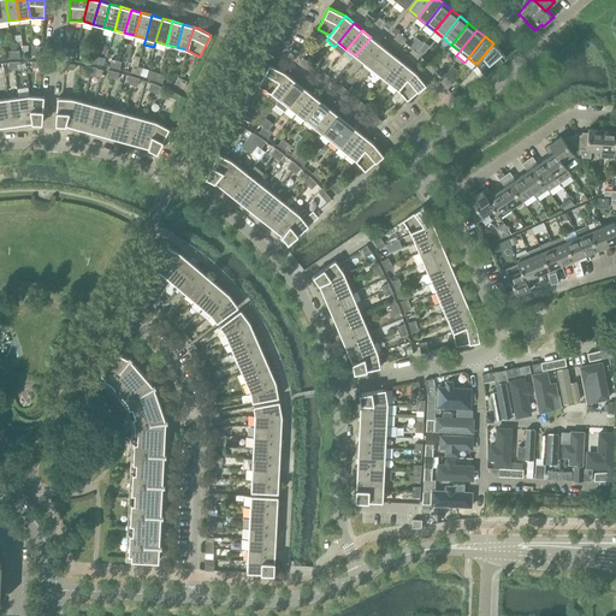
[(355,55),(363,63),(379,43),(371,37),(355,55)]
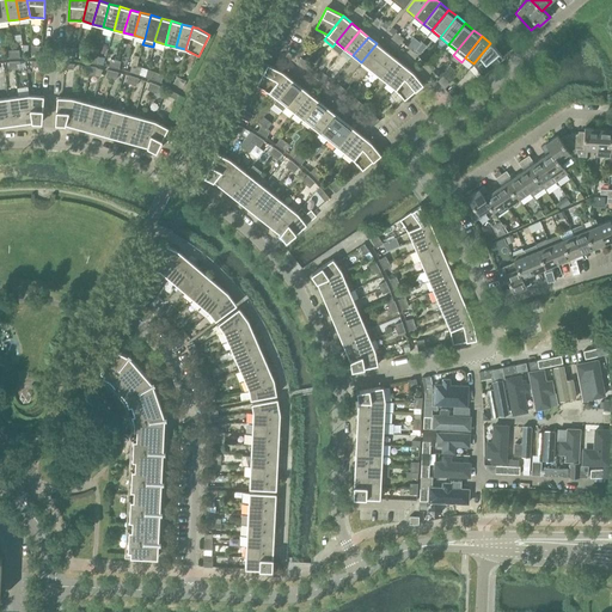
[(361,62),(369,69),(385,50),(377,43),(361,62)]
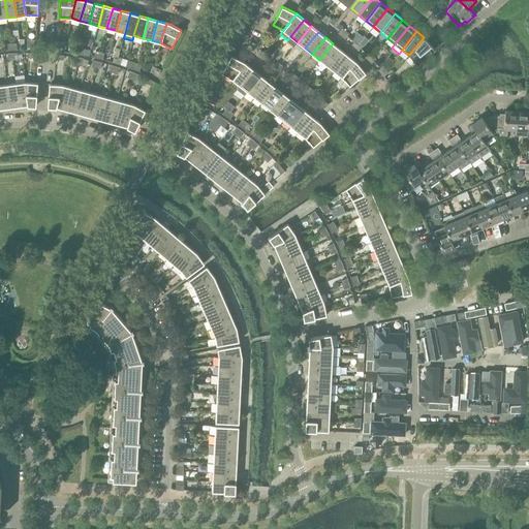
[(426,38),(424,37),(409,55),(417,64),(435,49),(428,40),(426,38)]
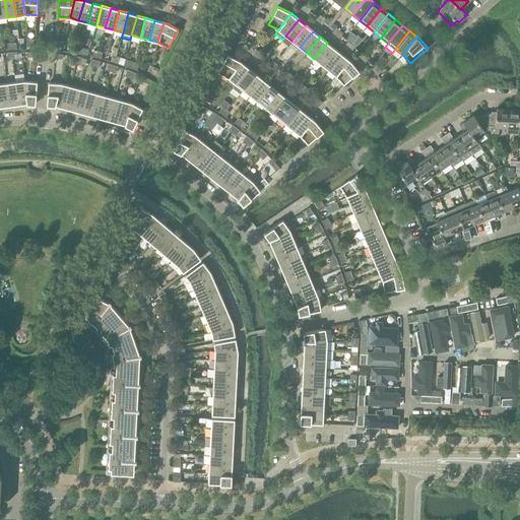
[(314,59),(322,64),(334,48),(327,43),(314,59)]
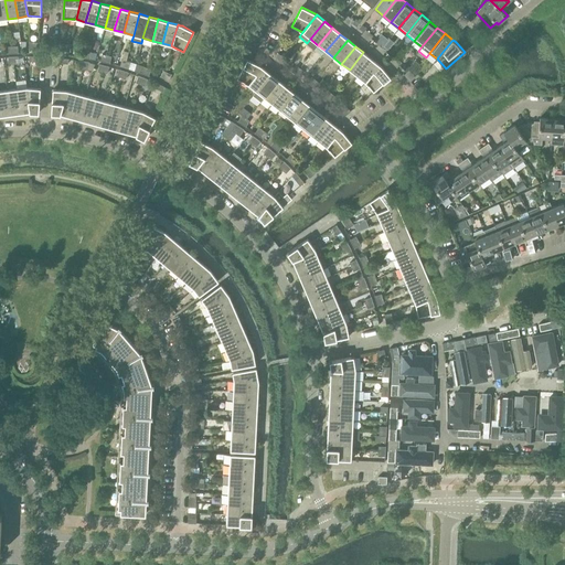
[(350,70),(358,76),(371,59),(363,52),(350,70)]
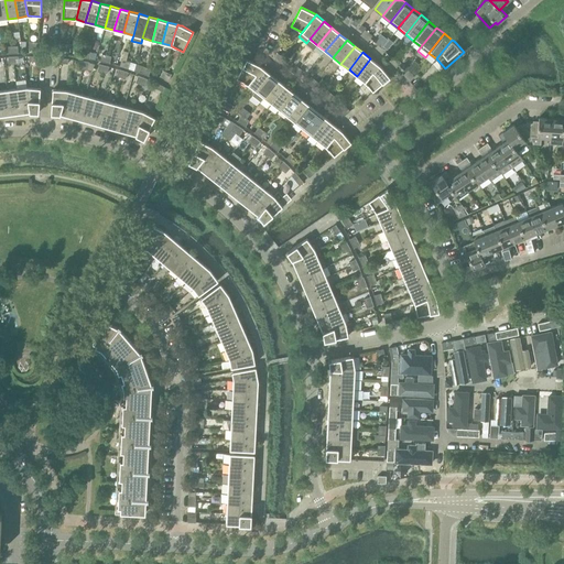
[(365,82),(378,65),(370,58),(357,76),(365,82)]
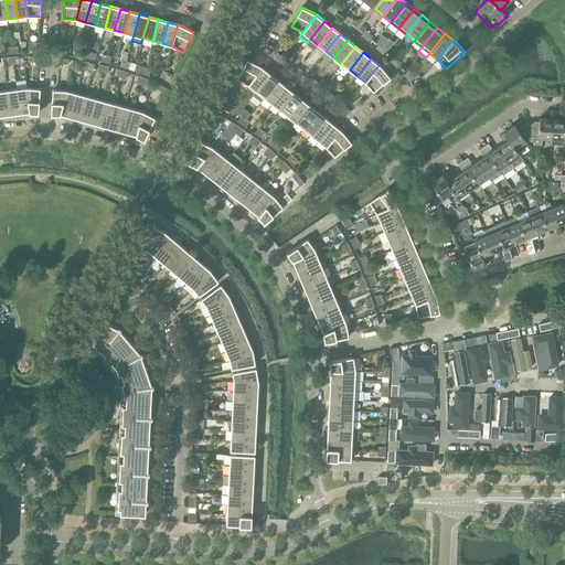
[(259,65),(247,60),(237,80),(248,85),(263,67),(259,65)]
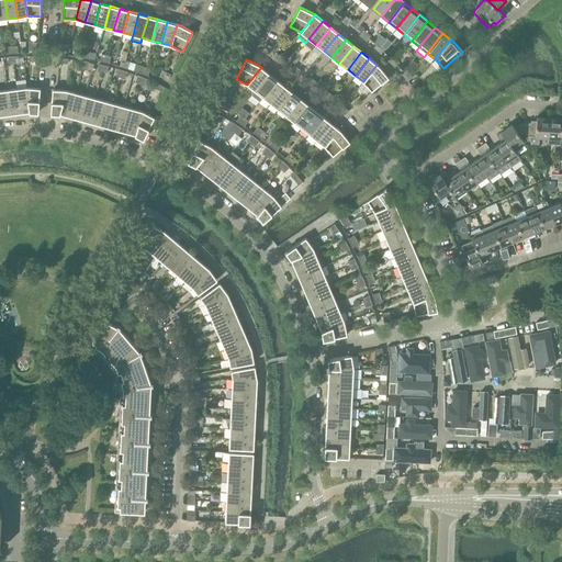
[(378,65),(377,65),(363,81),(363,82),(371,92),(389,78),(380,67),(378,65)]
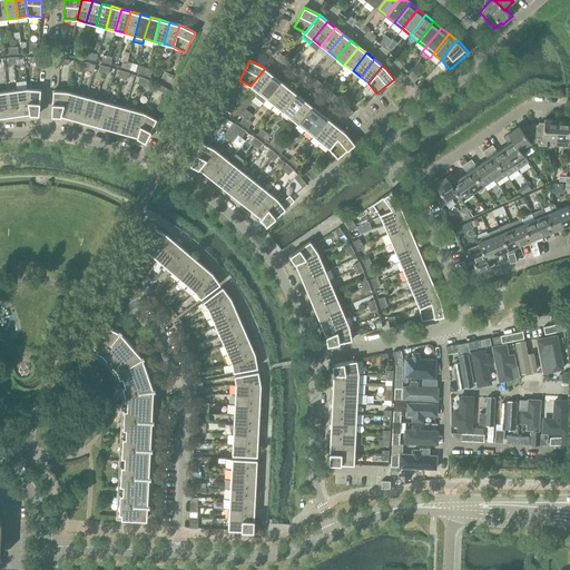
[(273,75),(265,68),(251,86),(258,92),(273,75)]
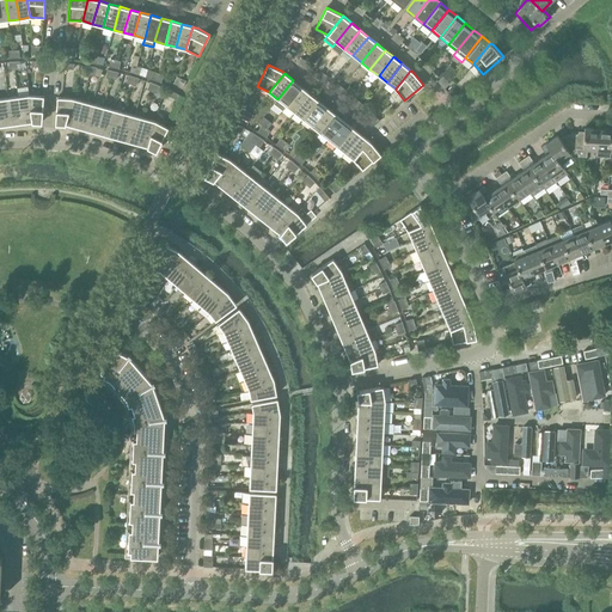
[(282,110),(286,105),(301,86),(293,80),(277,99),(274,104),(282,110)]
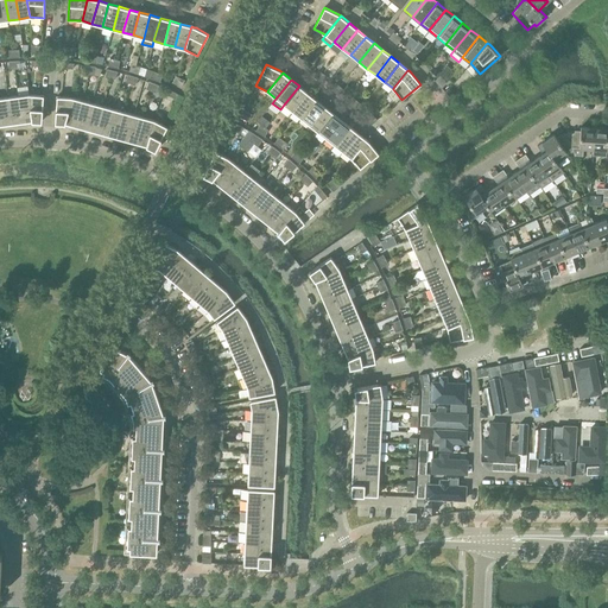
[(284,105),(292,112),(308,93),(299,86),(284,105)]
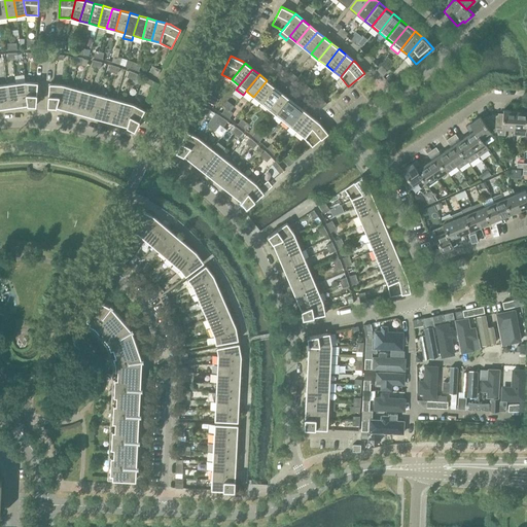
[(253,97),(260,102),(274,86),(267,80),(253,97)]
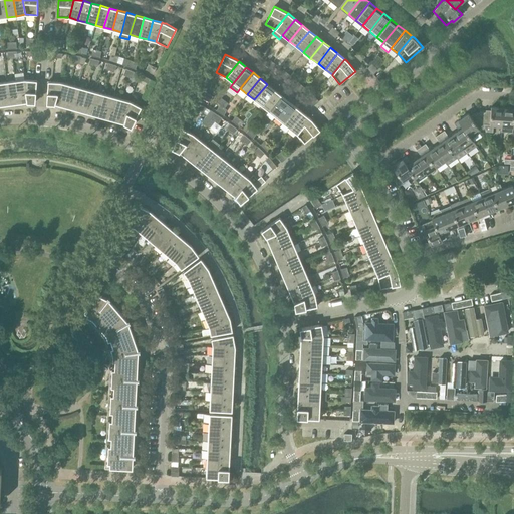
[(18,103),(27,102),(24,79),(23,79),(15,80),(18,103)]
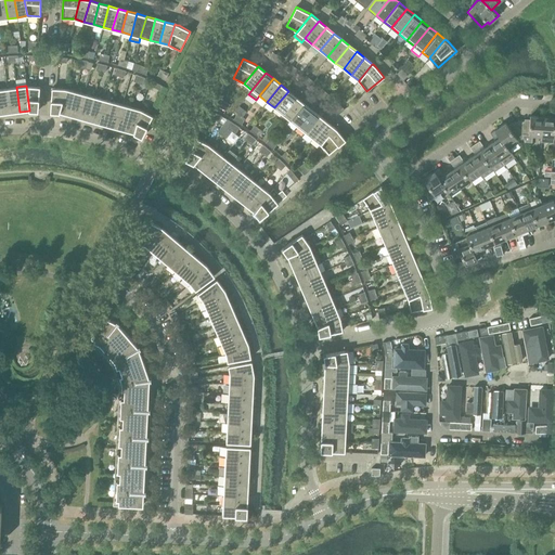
[(27,86),(26,86),(29,111),(38,111),(40,87),(27,86)]
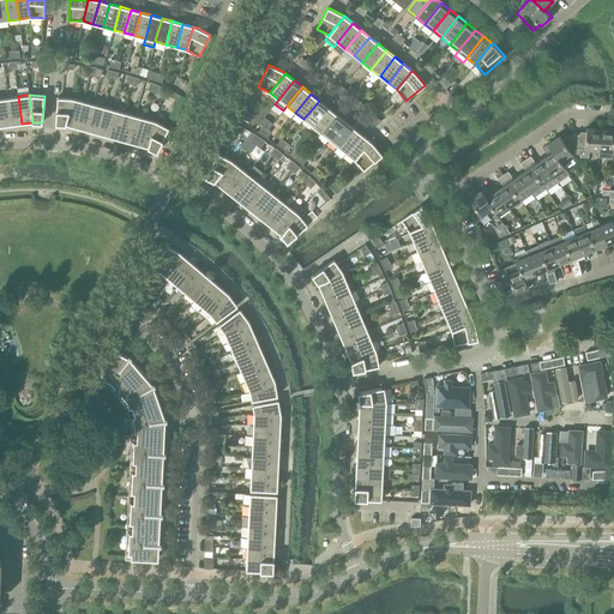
[(18,96),(7,98),(11,125),(22,124),(18,96)]
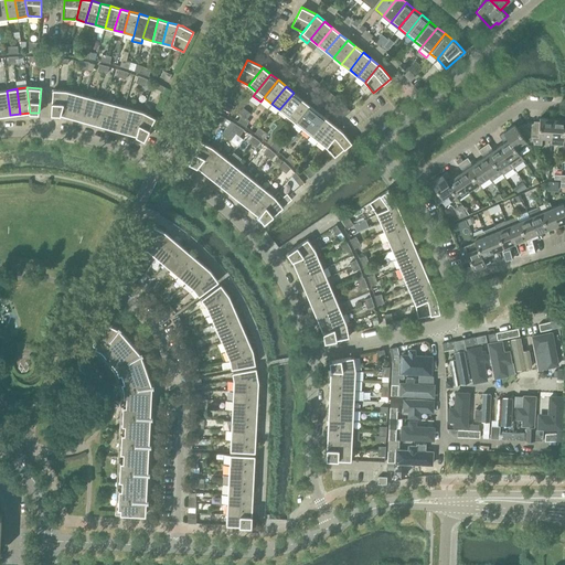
[(51,114),(60,114),(66,91),(65,91),(53,89),(51,114)]
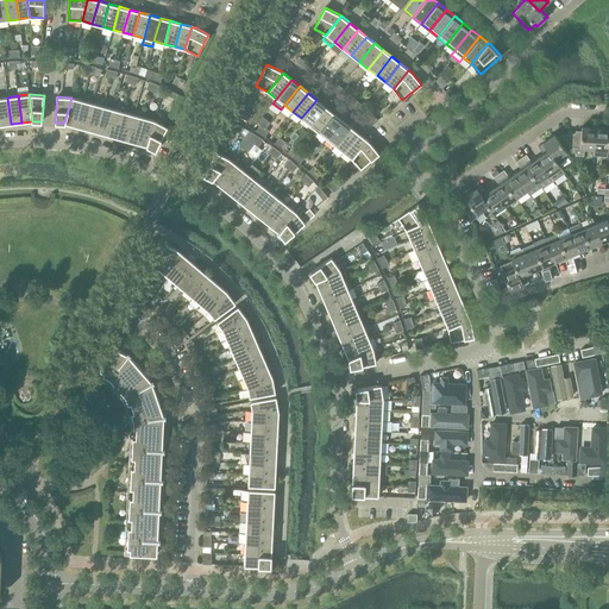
[(0,120),(0,125),(11,124),(7,98),(0,98),(0,120)]
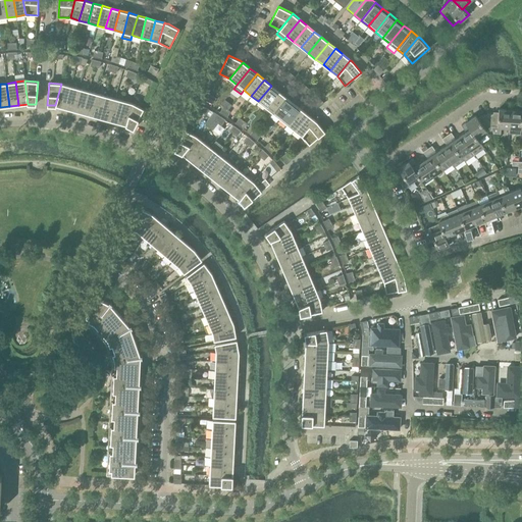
[(70,86),(61,84),(55,105),(64,108),(70,86)]
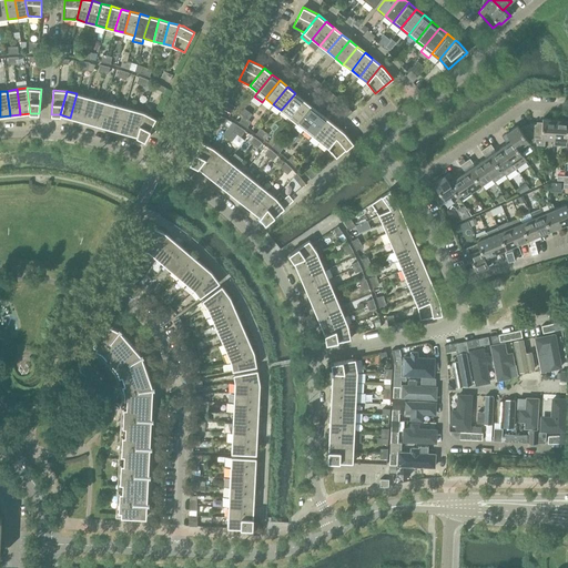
[(70,118),(80,120),(87,97),(77,93),(70,118)]
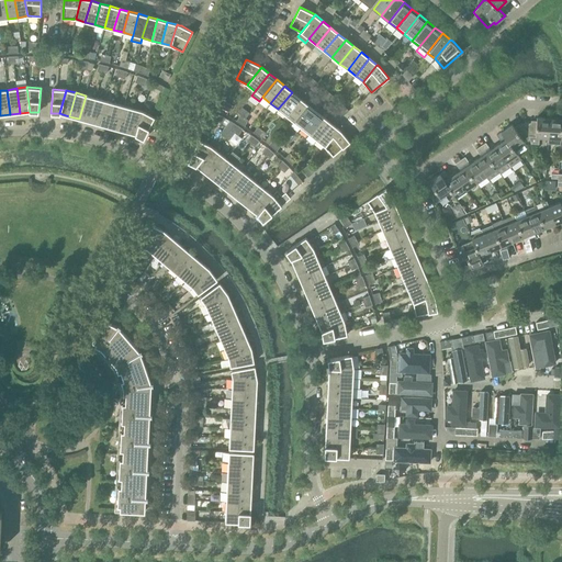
[(278,109),(285,115),(300,98),(292,92),(278,109)]
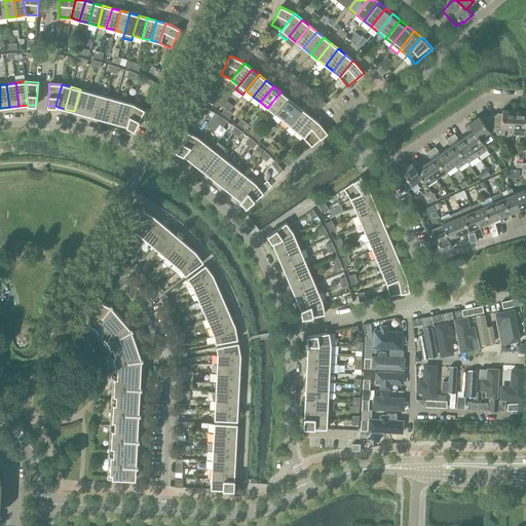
[(88,91),(80,89),(74,111),(82,114),(88,91)]
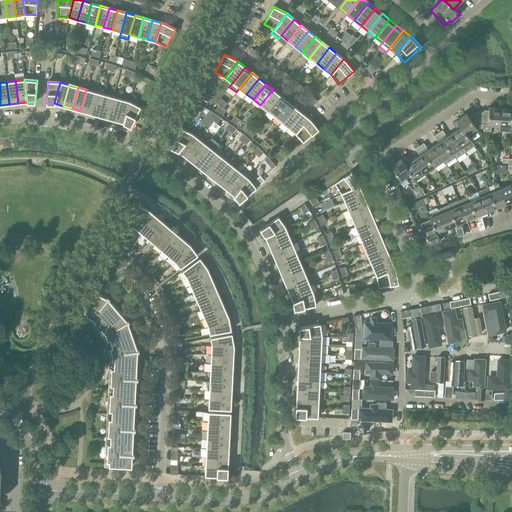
[(80,111),(89,113),(95,91),(86,89),(80,111)]
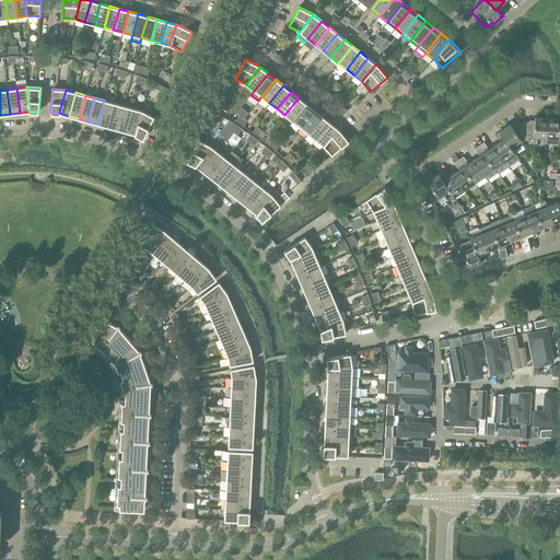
[(284,115),(292,121),(306,104),(299,97),(284,115)]
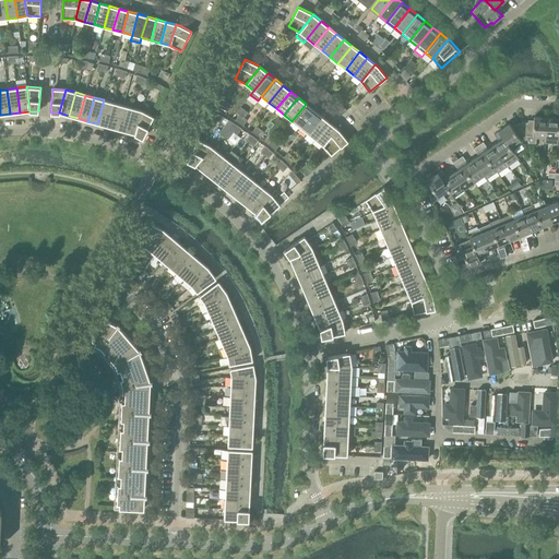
[(114,103),(104,99),(97,123),(107,126),(114,103)]
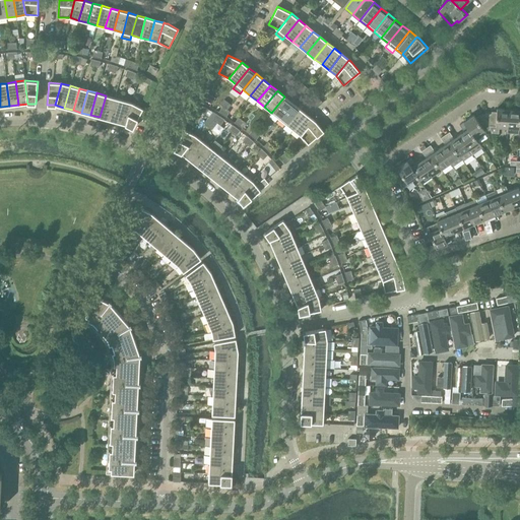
[(100,117),(108,120),(114,98),(106,95),(100,117)]
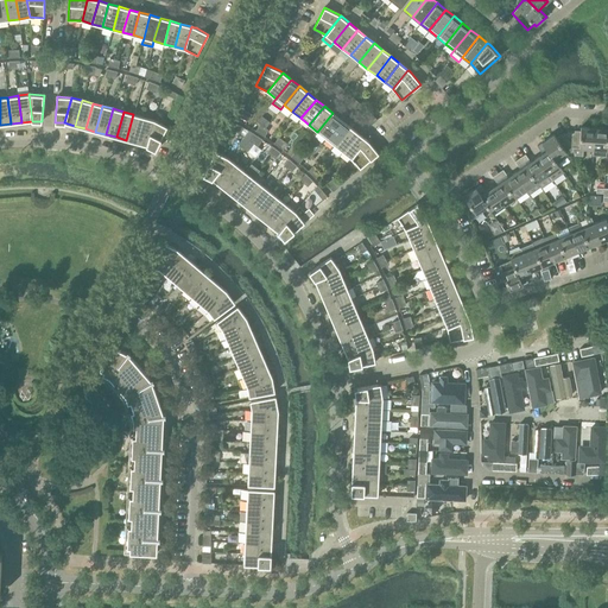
[(317,132),(325,138),(341,119),(333,113),(317,132)]
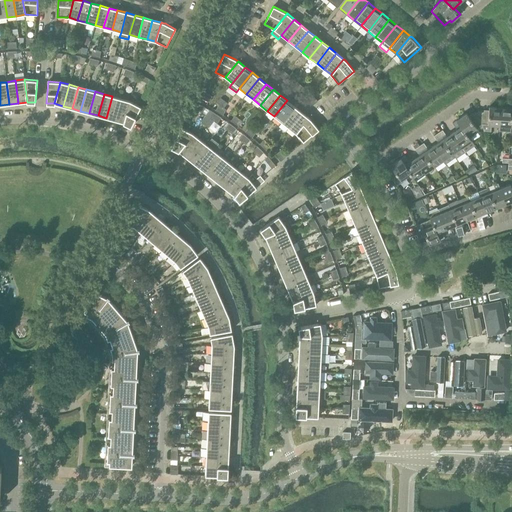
[(121,99),(112,96),(106,118),(115,120),(121,99)]
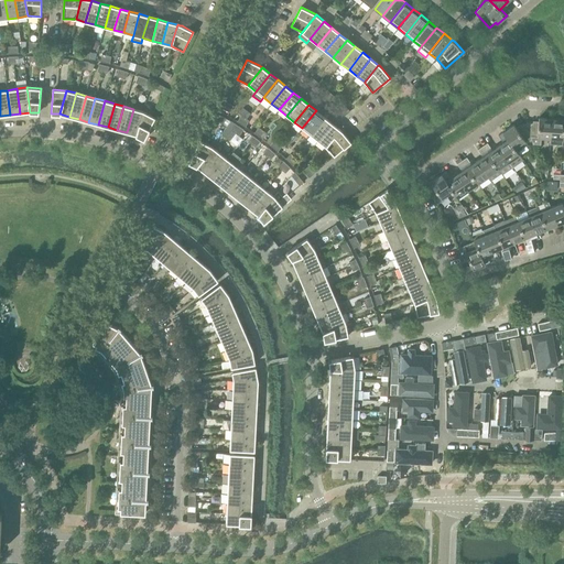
[(127,132),(137,136),(143,111),(133,109),(127,132)]
